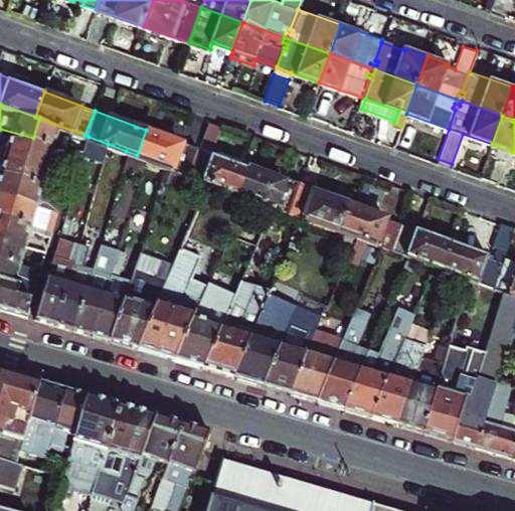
[(84,135),(39,119),(33,138),(33,141),(72,153),(74,147),(84,149),(89,137),(84,135)]
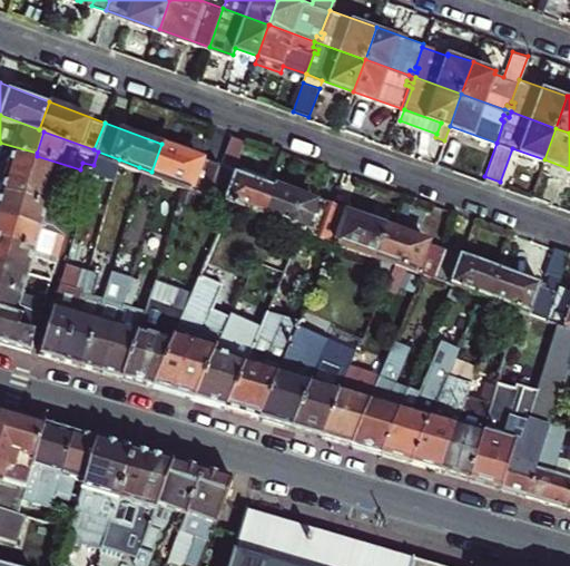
[(231,135),(222,158),(236,164),(244,139),(231,135)]
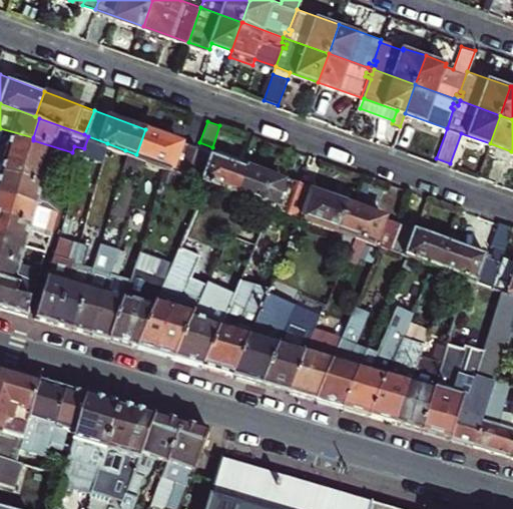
[(0,148),(28,157),(33,140),(33,137),(0,128),(0,148)]
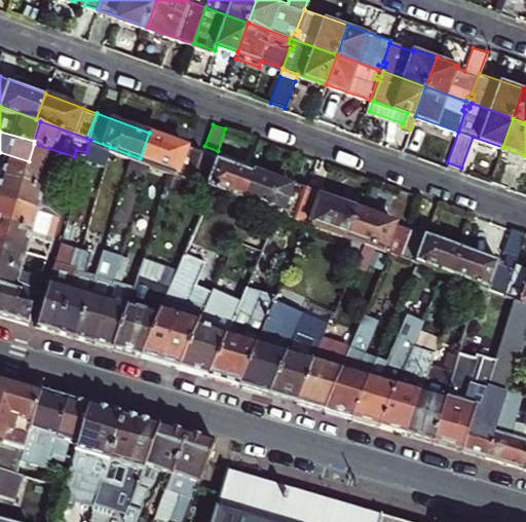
[(202,152),(203,151),(186,144),(186,146),(149,133),(140,158),(146,160),(164,168),(193,178),(202,152)]
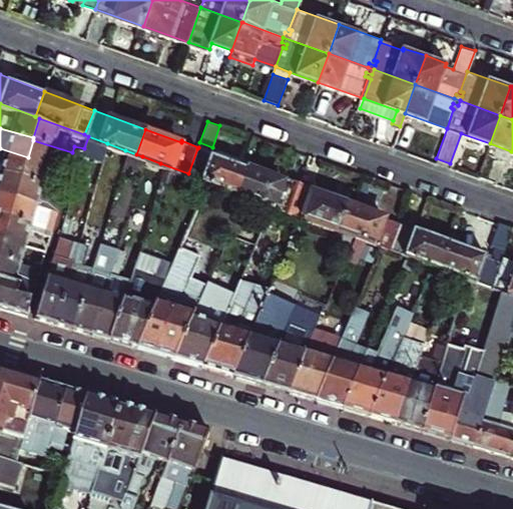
[(71,157),(72,152),(33,140),(28,157),(27,158),(48,164),(49,160),(59,163),(62,155),(71,157)]
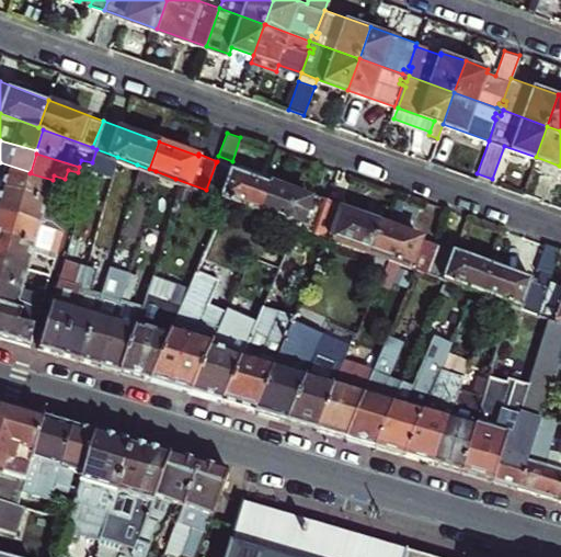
[(559,166),(536,157),(533,166),(556,174),(559,166)]
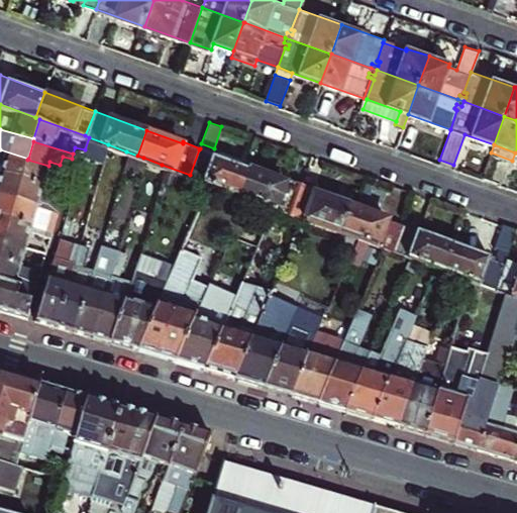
[(0,171),(22,178),(27,160),(28,159),(0,149),(0,171)]
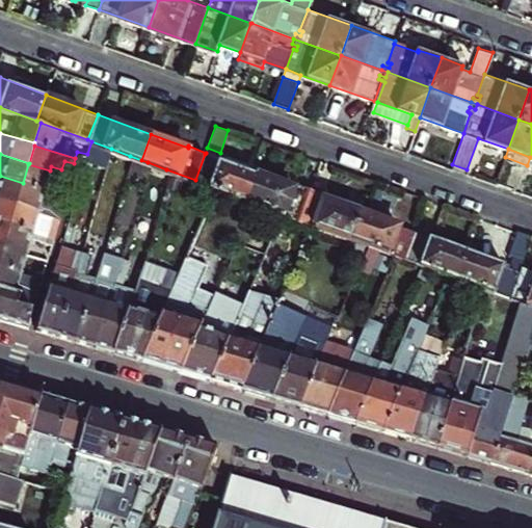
[(245,199),(256,173),(205,154),(195,180),(210,186),(245,199)]
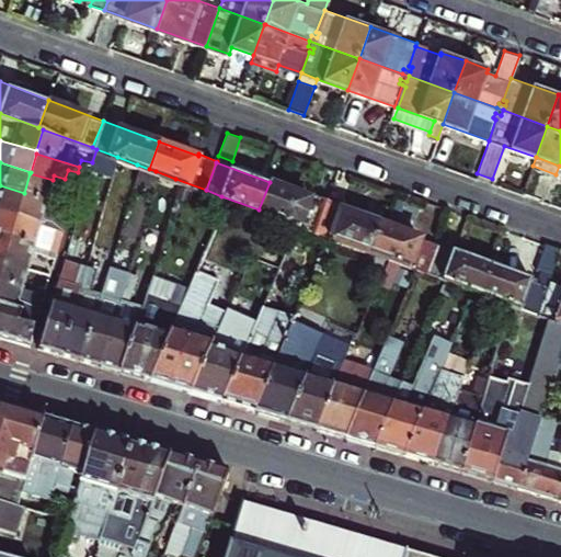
[(48,195),(53,180),(30,173),(24,193),(23,195),(67,208),(69,202),(48,195)]
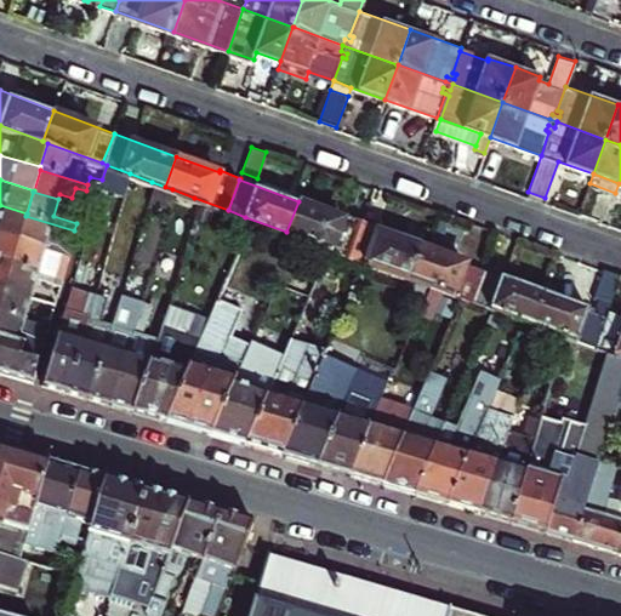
[(298,201),(286,232),(324,246),(349,255),(360,224),(363,218),(343,212),(341,217),(298,201)]
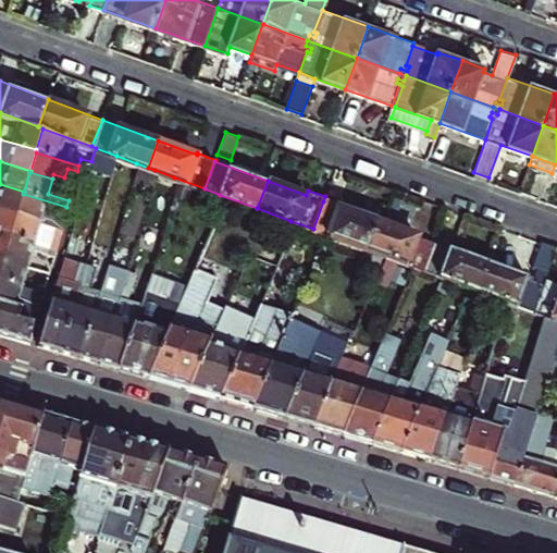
[(0,208),(17,213),(23,194),(24,192),(0,184),(0,208)]
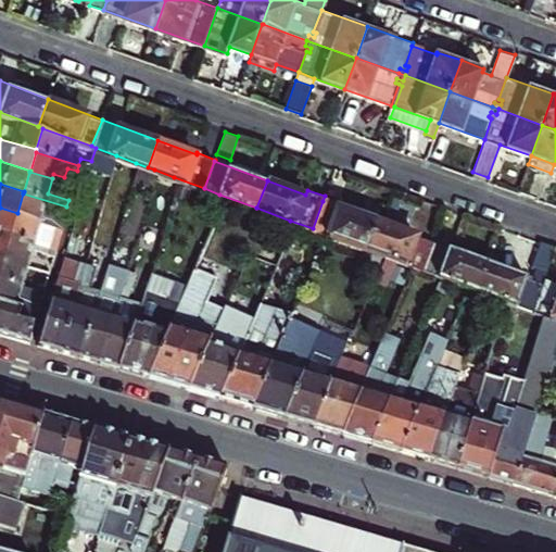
[(61,226),(66,207),(23,193),(17,213),(61,226)]
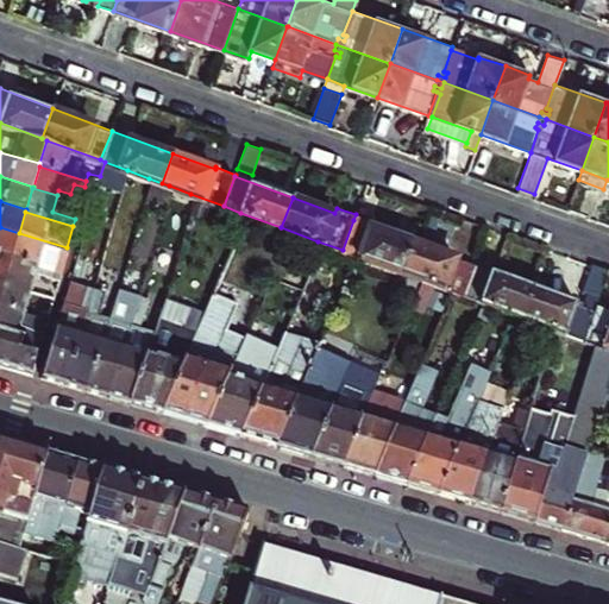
[(356,214),(353,220),(371,227),(374,221),(356,214)]
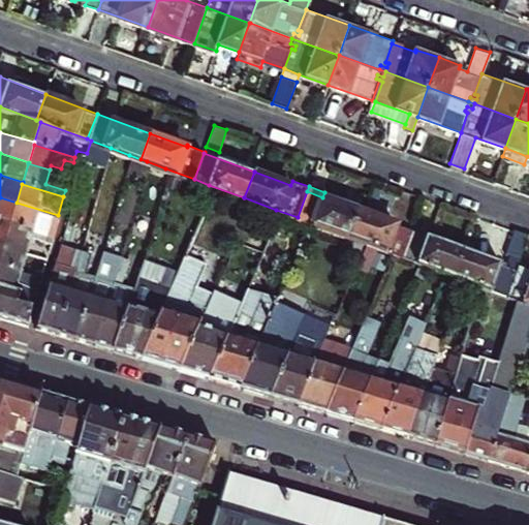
[(349,237),(360,211),(322,197),(307,191),(298,217),(307,220),(336,232),(349,237)]
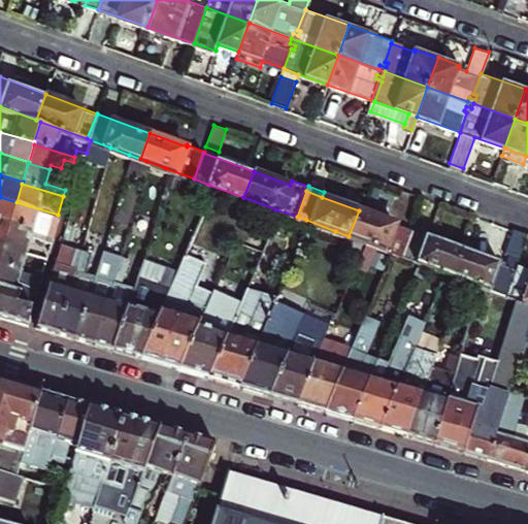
[(0,219),(10,222),(17,202),(0,197),(0,219)]
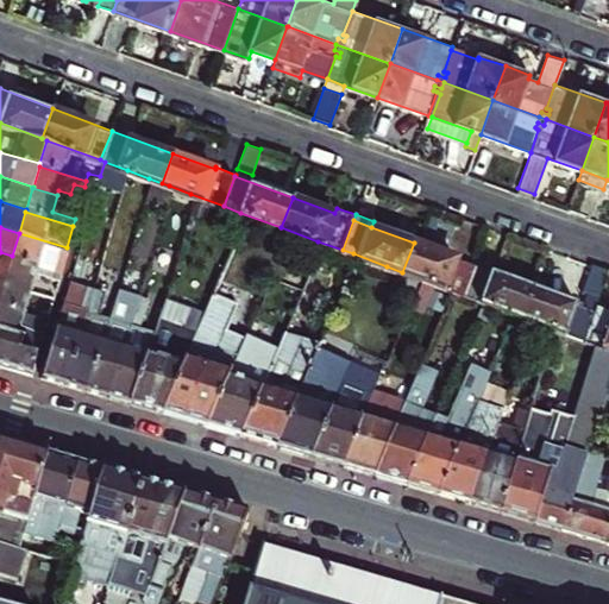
[(12,256),(60,270),(67,247),(19,233),(12,256)]
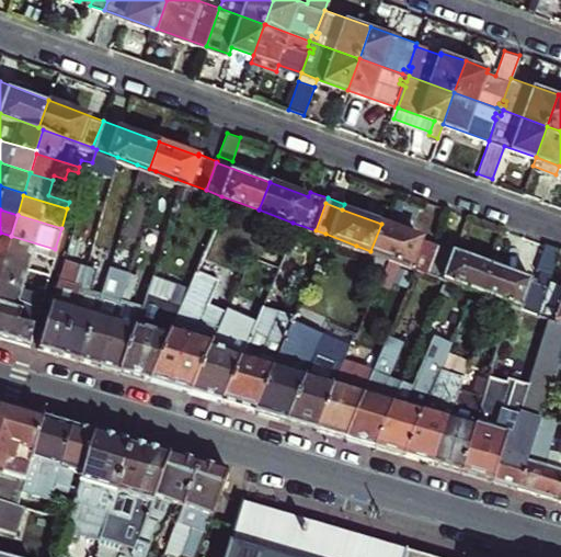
[(436,245),(421,238),(381,224),(370,251),(384,257),(411,266),(426,272),(436,245)]
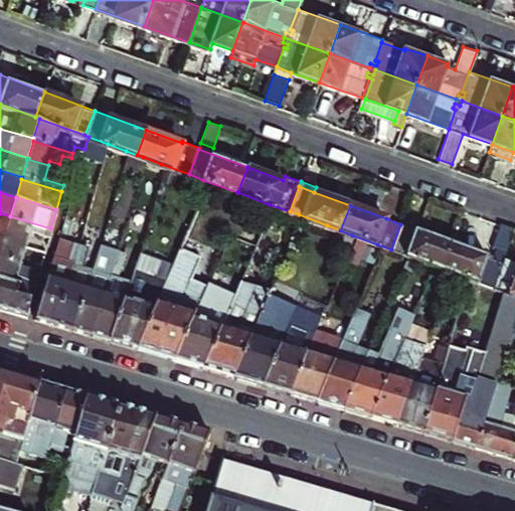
[(192,209),(171,262),(138,347),(175,358),(205,284),(190,278),(199,254),(187,249),(202,213),(192,209)]
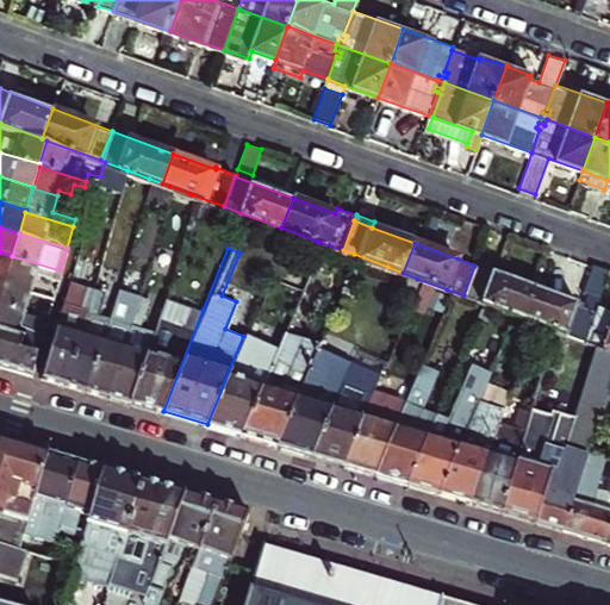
[(0,276),(6,279),(12,256),(0,253),(0,276)]
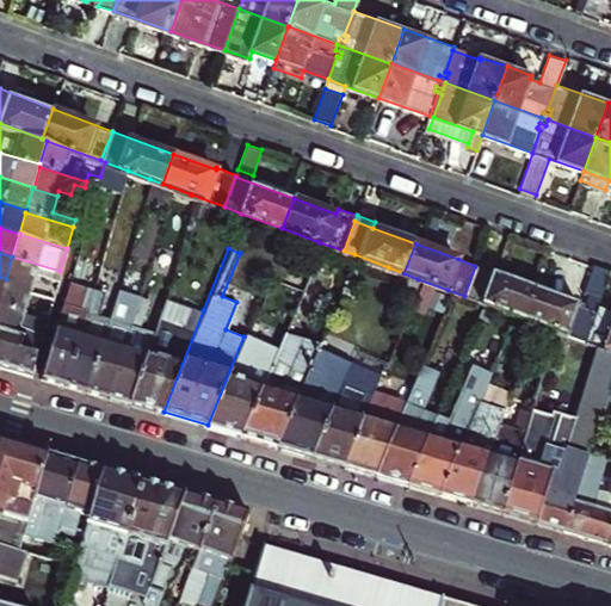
[(60,271),(12,257),(6,279),(31,286),(36,270),(51,274),(51,276),(59,278),(60,271)]
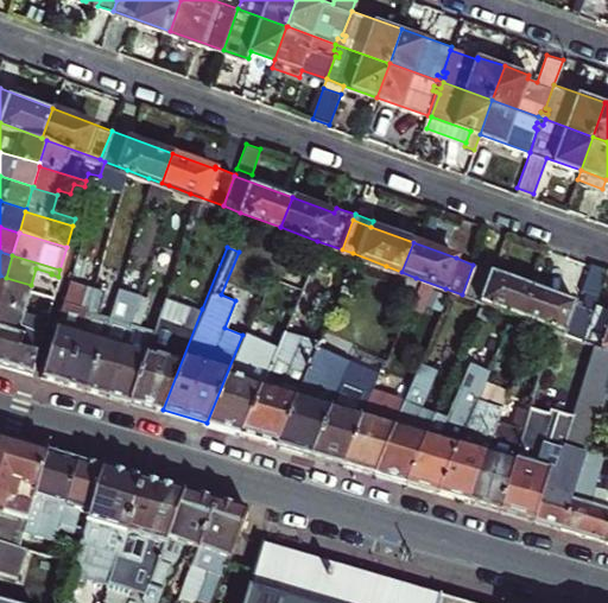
[(607,267),(591,261),(581,291),(586,292),(581,304),(533,287),(523,317),(532,321),(553,328),(581,338),(594,303),(607,267)]
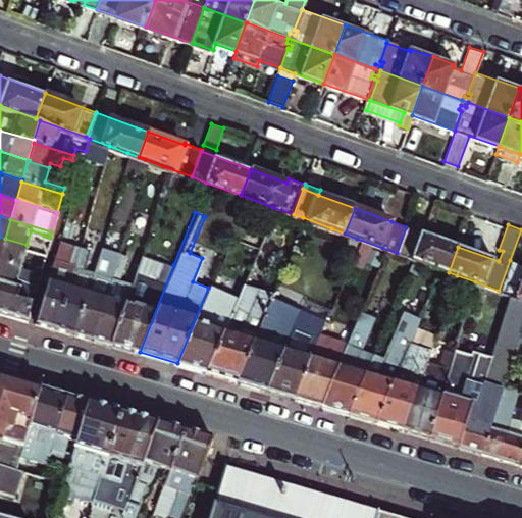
[(449,272),(458,247),(406,227),(397,253),(411,258),(437,268),(449,272)]
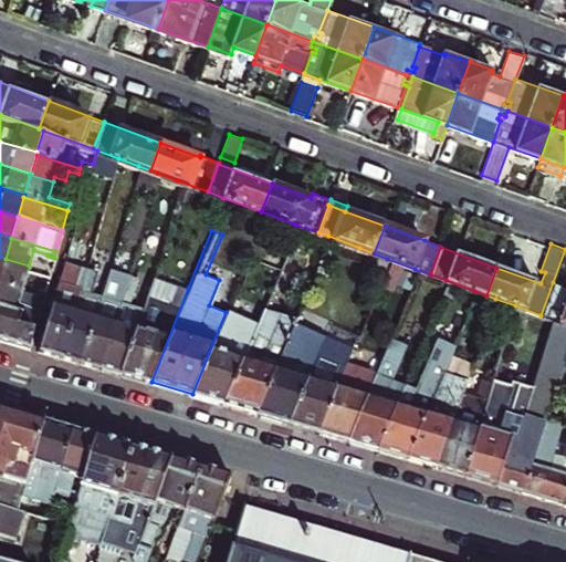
[(62,355),(81,361),(101,292),(107,273),(93,269),(96,259),(90,257),(87,266),(62,355)]
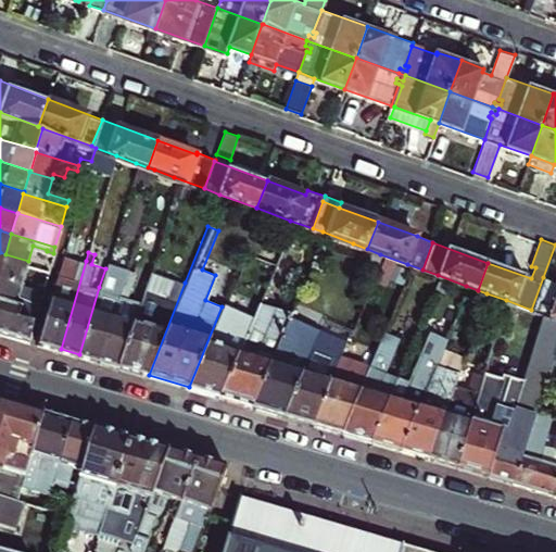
[(28,261),(5,254),(0,272),(0,275),(22,283),(28,261)]
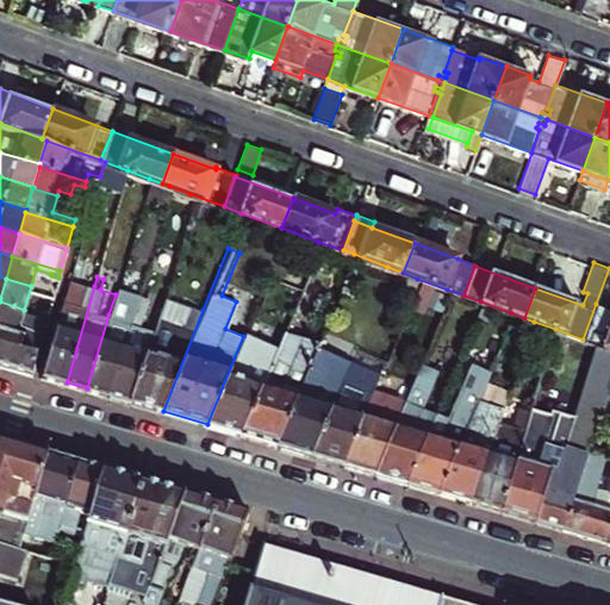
[(58,319),(42,375),(67,382),(94,286),(70,279),(66,297),(63,303),(58,319)]
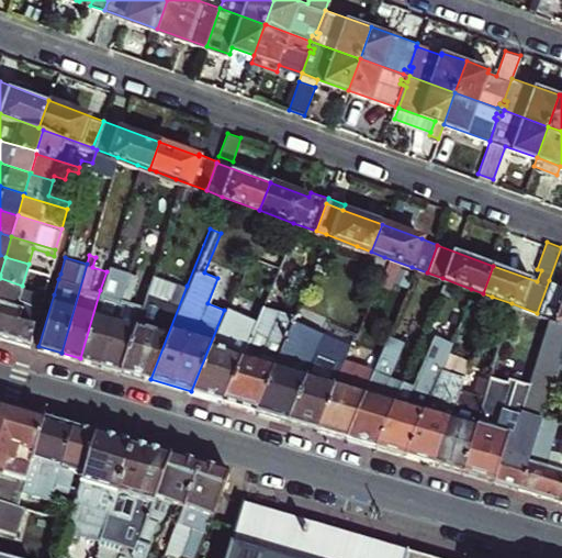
[(100,364),(128,266),(117,264),(112,282),(113,288),(111,293),(100,290),(80,358),(100,364)]
